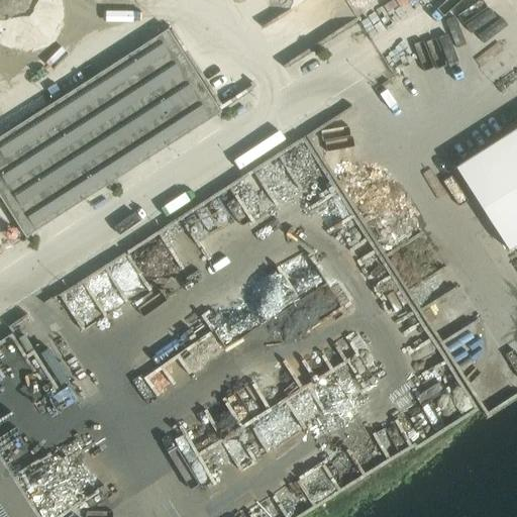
[(0,138),(0,197),(26,238),(220,113),(168,31),(0,138)]
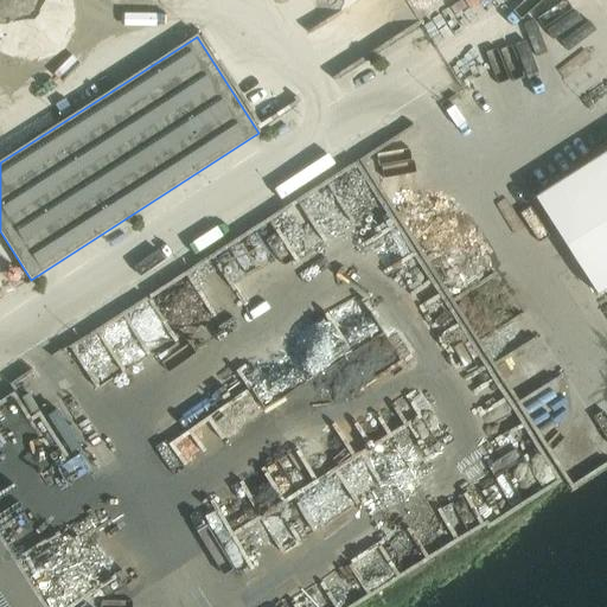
[(606,153),(536,199),(598,295),(606,288),(606,153)]
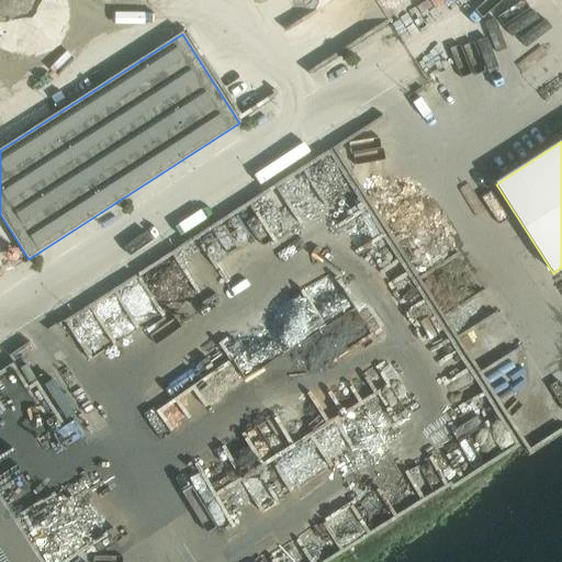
[(242,208),(177,251),(200,285),(226,268),(223,263),(239,253),(233,243),(255,228),(242,208)]
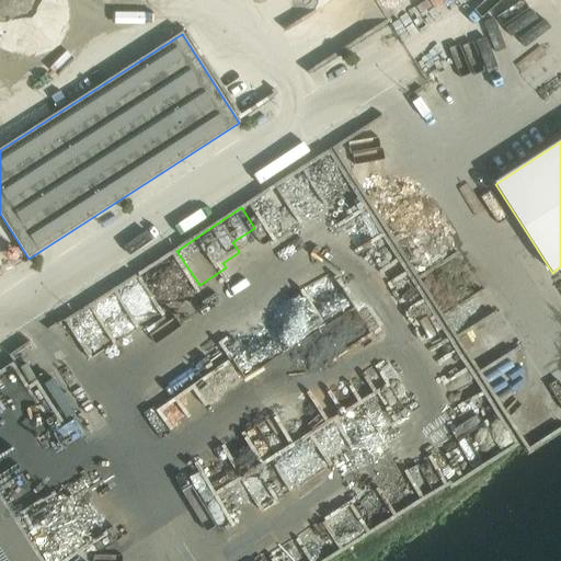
[(14,363),(0,370),(0,400),(8,413),(34,397),(14,363)]
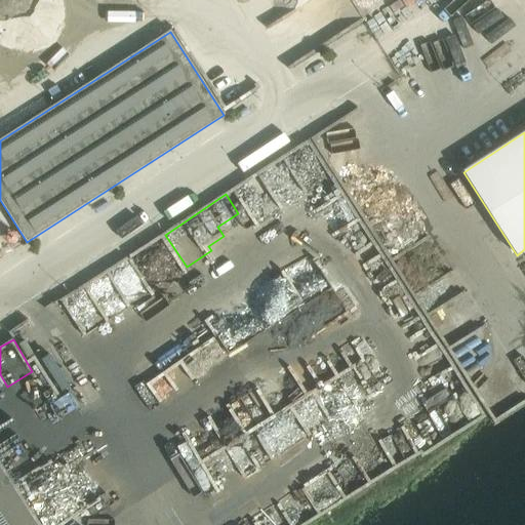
[(210,455),(219,470),(261,443),(252,429),(210,455)]
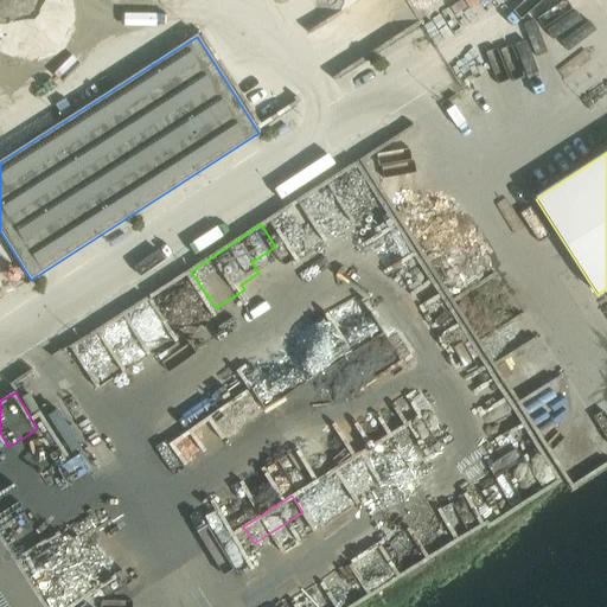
[(0,606),(42,606),(0,541),(0,606)]
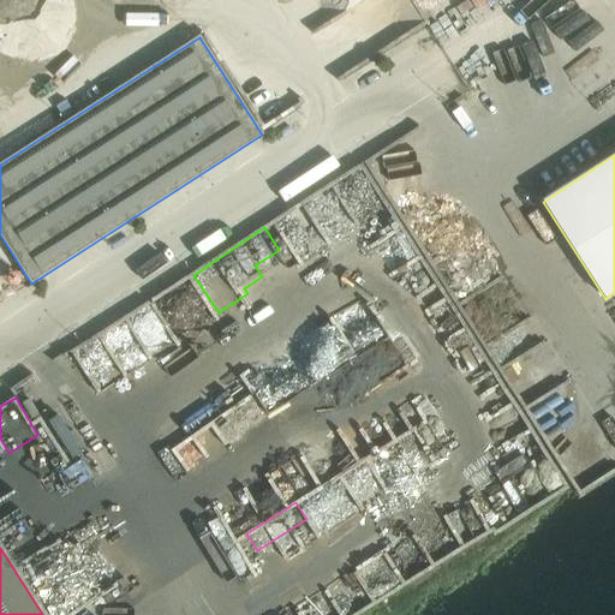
[(322,587),(300,610),(304,614),(348,614),(370,592),(366,589),(356,599),(346,590),(336,601),(322,587)]
